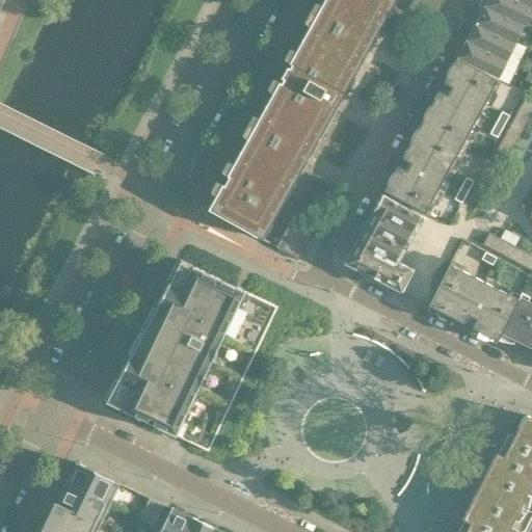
[(337,90),(387,0),(323,0),(289,62),(291,64),(289,69),(286,68),(280,78),(283,79),(281,83),(277,82),(225,176),(228,177),(222,185),(220,185),(207,210),(256,237),(326,109),(324,108),(335,89),(337,90)]
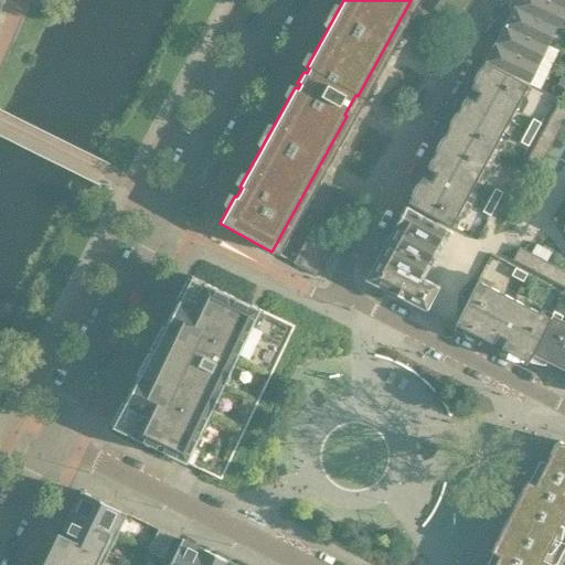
[(459,23),(471,0),(438,0),(433,10),(459,23)]
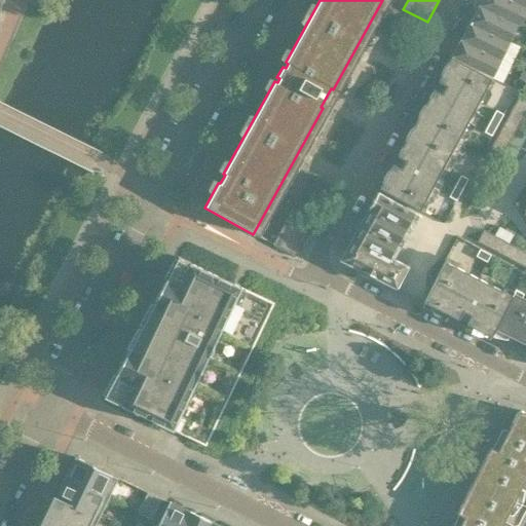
[(525,9),(525,6),(512,0),(481,0),(479,6),(515,25),(518,26),(525,9)]
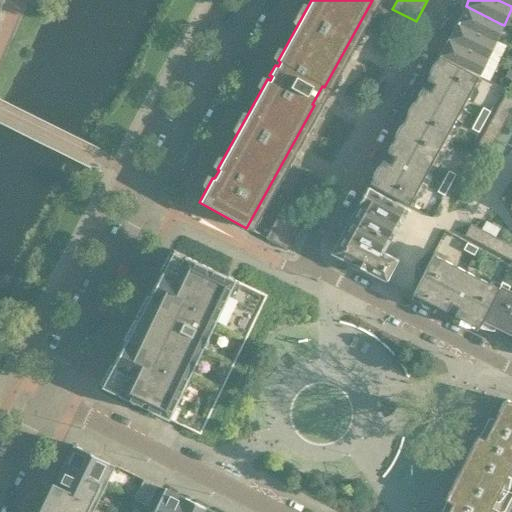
[(501,24),(466,6),(457,21),(493,40),(501,24)]
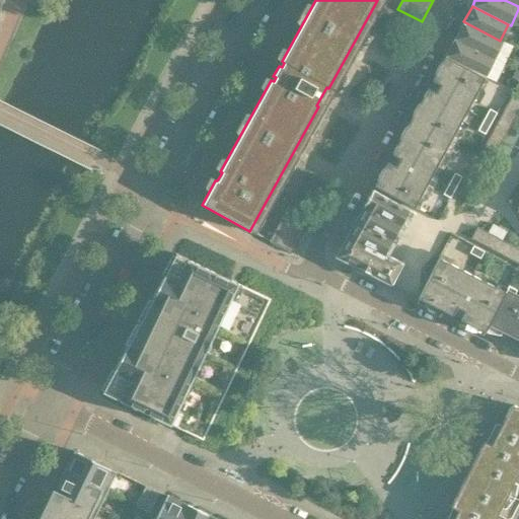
[(500,41),(463,21),(454,39),(492,58),(500,41)]
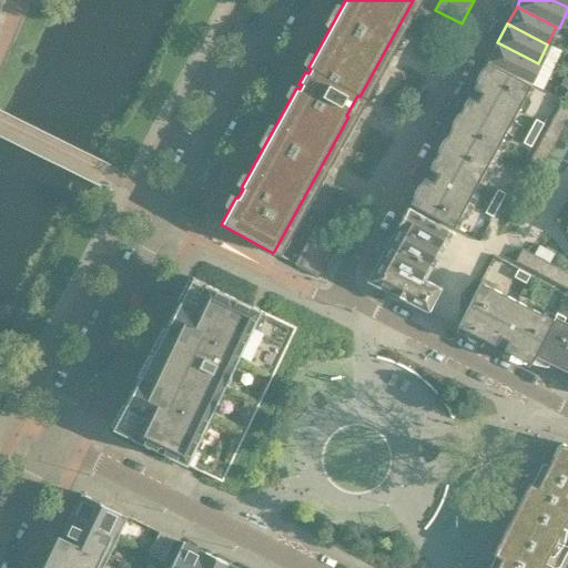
[(528,84),(538,63),(497,42),(486,62),(528,84)]
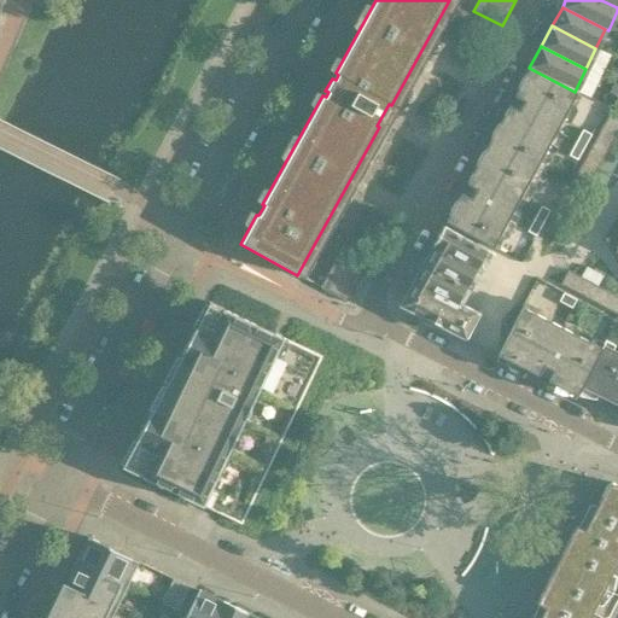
[(536,168),(561,121),(577,93),(575,92),(529,68),(514,95),(516,97),(509,106),(508,105),(489,143),(536,168)]
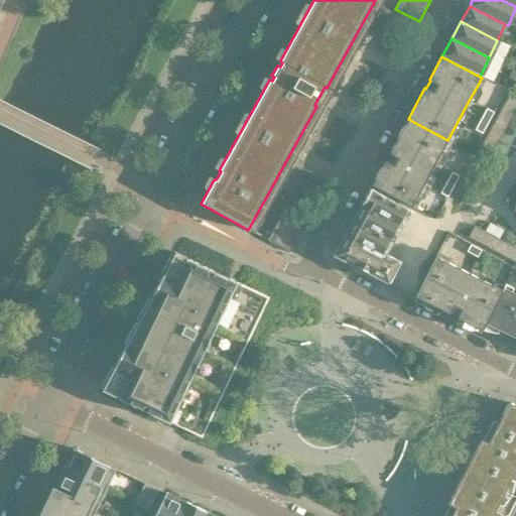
[(456,190),(468,197),(515,108),(515,91),(514,96),(509,94),(456,190)]
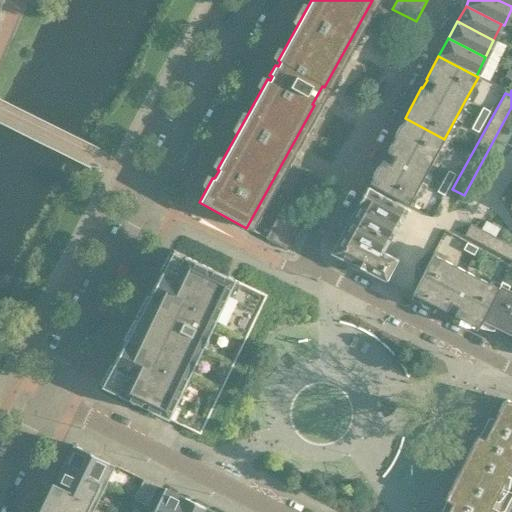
[(482,108),(477,118),(484,122),(489,111),(482,108)]
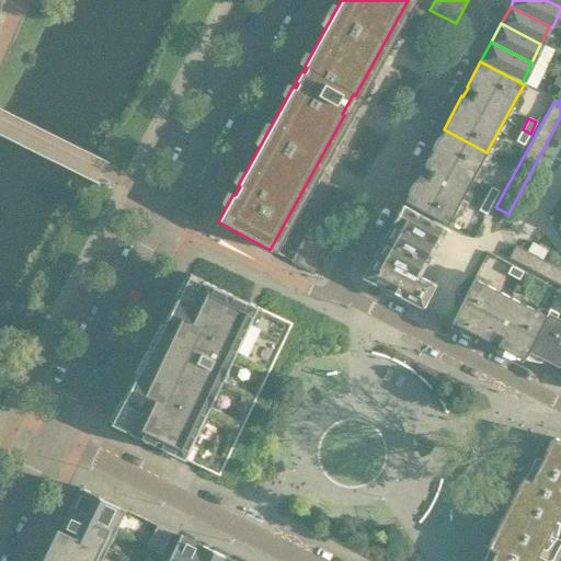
[(447,225),(487,152),(444,129),(423,167),(424,168),(420,175),(419,175),(404,202),(447,225)]
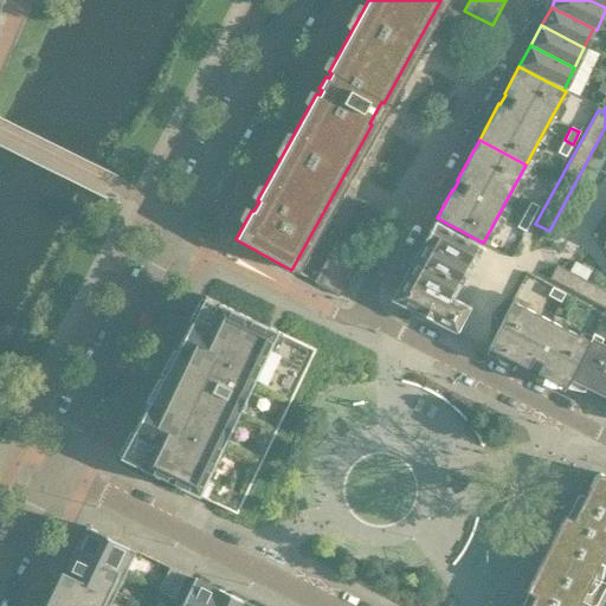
[(565,140),(558,153),(566,158),(573,144),(565,140)]
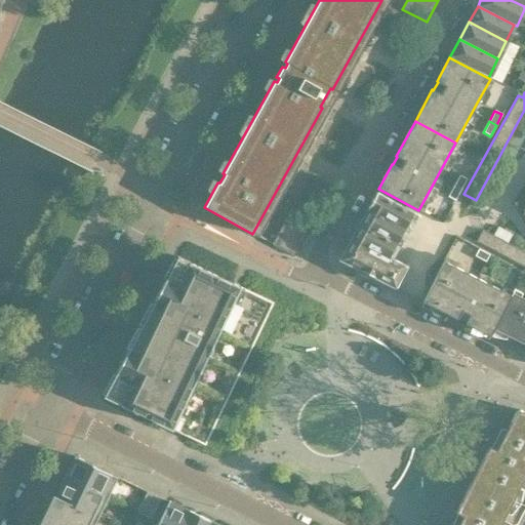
[(459,175),(453,186),(460,190),(467,179),(459,175)]
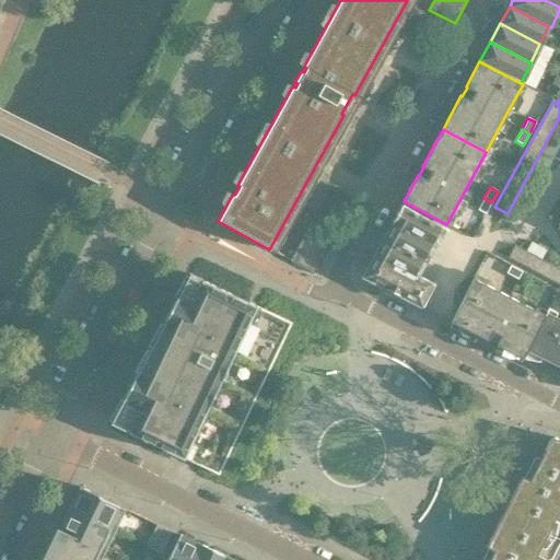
[(483,198),(477,210),(486,214),(491,202),(483,198)]
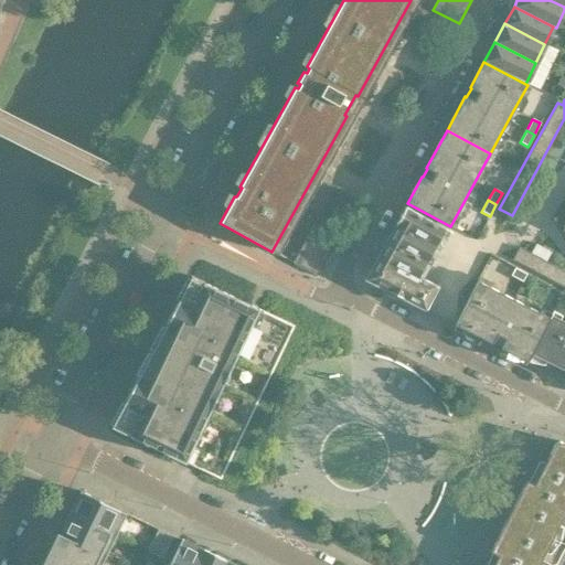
[(449,231),(405,206),(396,223),(439,247),(449,231)]
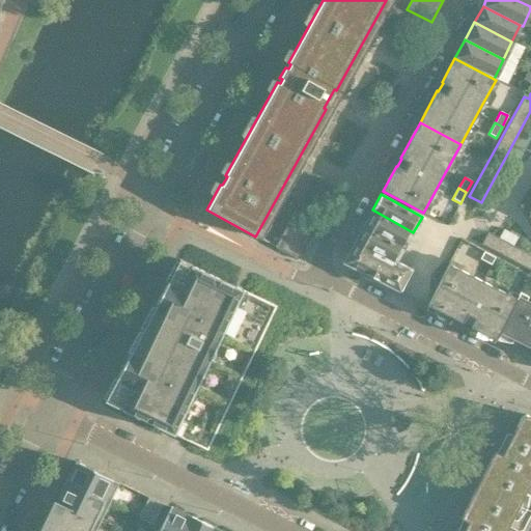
[(413,232),(372,210),(364,225),(404,247),(413,232)]
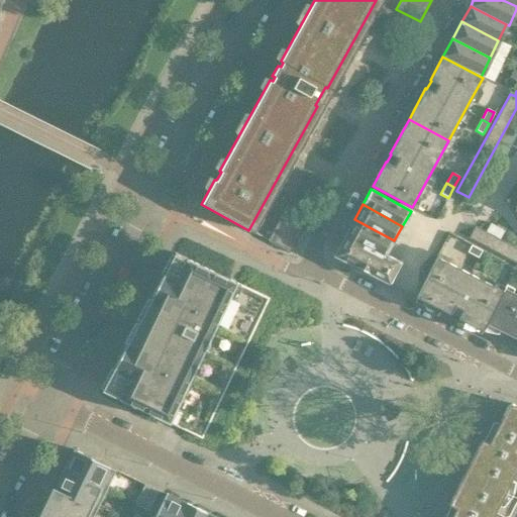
[(291,253),(310,219),(287,206),(268,240),(291,253)]
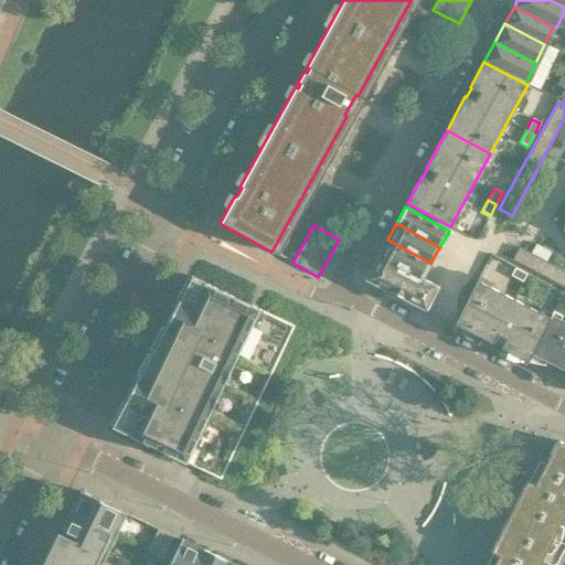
[(430,263),(387,240),(379,254),(407,270),(423,278),(430,263)]
